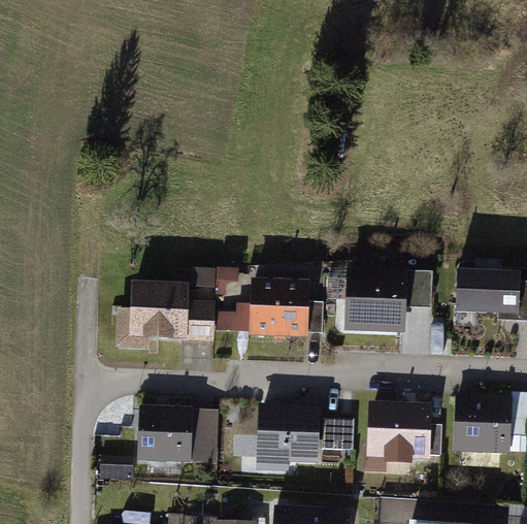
[(519,260),(454,260),(453,313),(518,313),(519,260)]
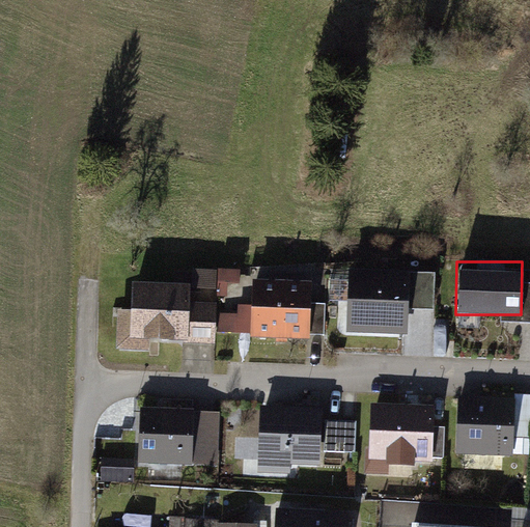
[(196,292),(236,294),(238,270),(197,268),(196,292)]
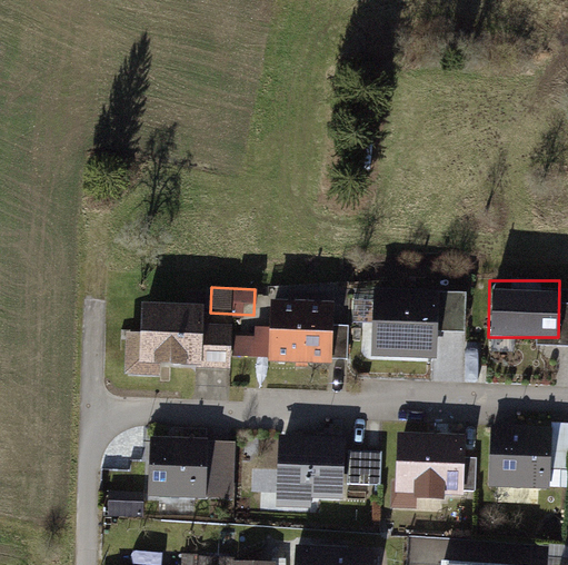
[(438,290),(368,289),(367,358),(436,360),(438,290)]
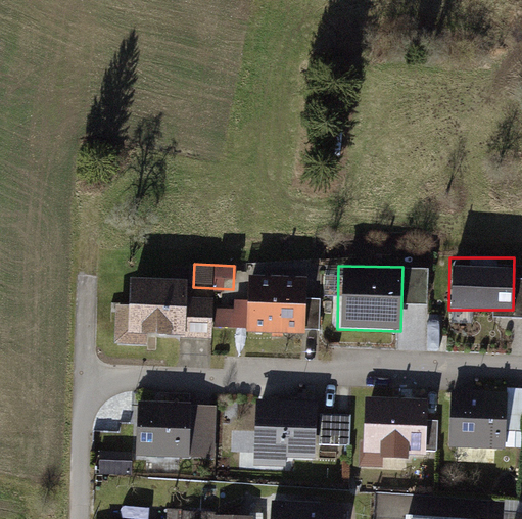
[(186,269),(128,268),(127,303),(112,303),(112,344),(150,345),(150,334),(209,335),(210,292),(186,291),(186,269)]
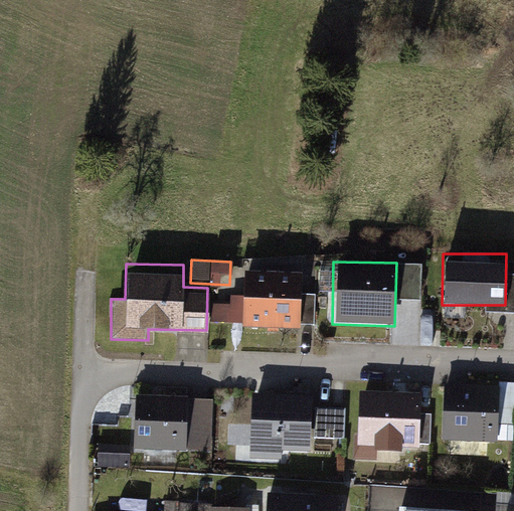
[(301,275),(243,273),(241,330),(299,333),(301,275)]
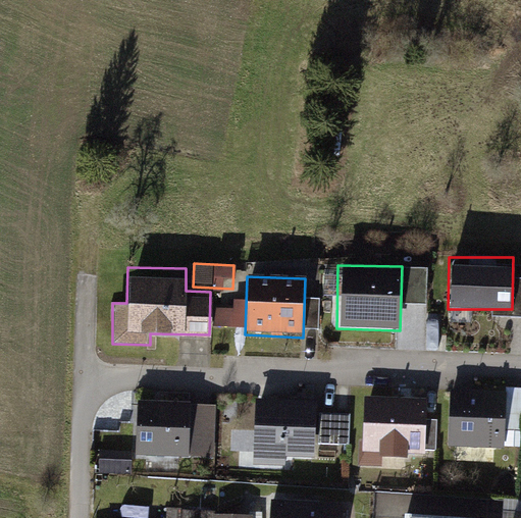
[(320,323),(321,300),(310,300),(310,323),(320,323)]
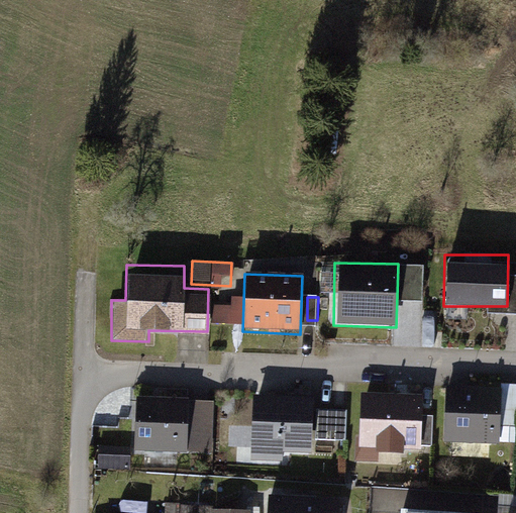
[(423,389),(362,387),(359,443),(421,445),(423,389)]
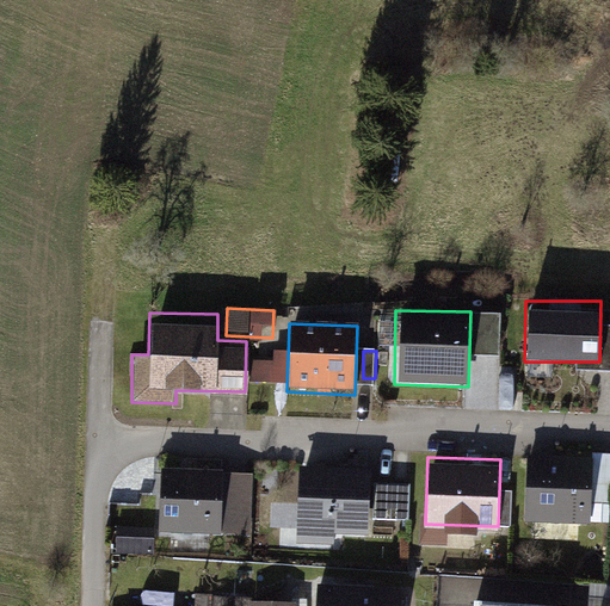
[(591,458),(521,458),(521,520),(591,520),(591,458)]
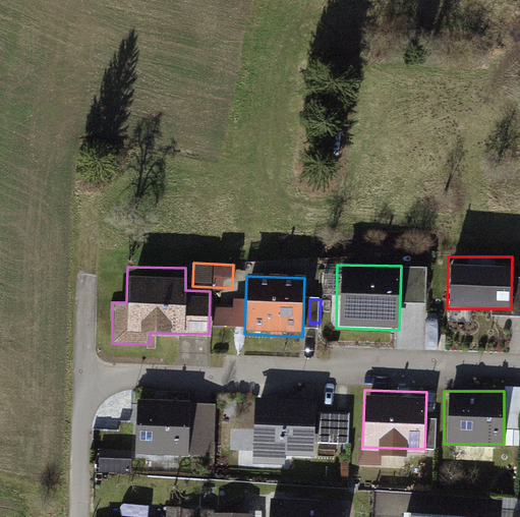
[(314,397),(251,397),(251,460),(314,460),(314,397)]
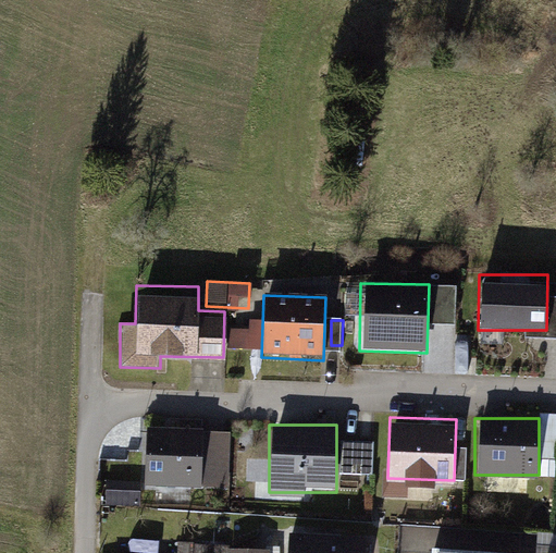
[(205,430),(148,428),(146,484),(202,487),(205,430)]
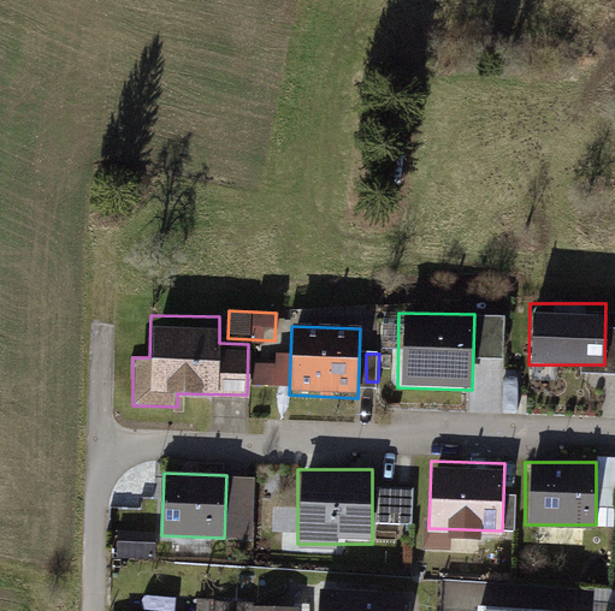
[(255,476),(226,475),(224,538),(253,539),(255,476)]
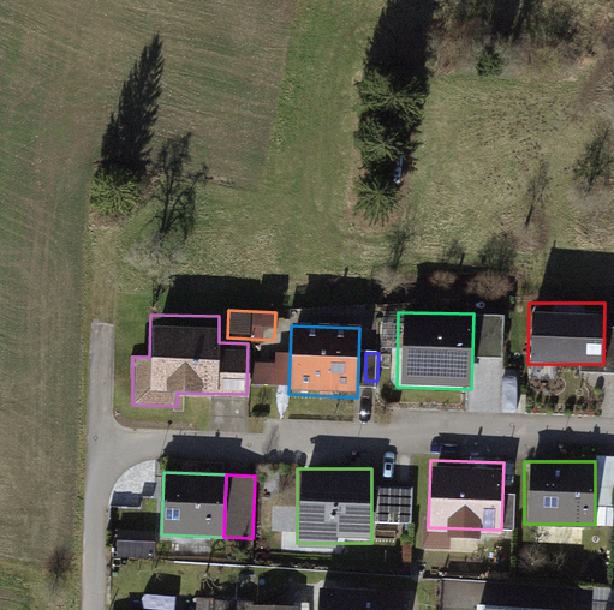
[(412,486),(376,488),(377,530),(415,528),(412,486)]
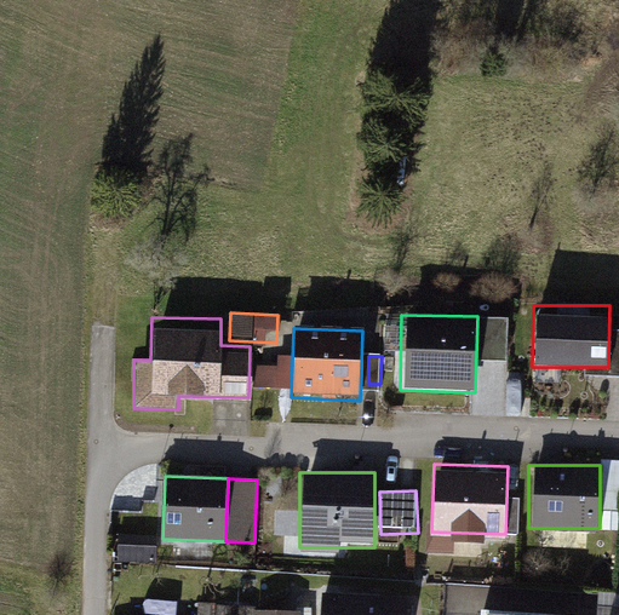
[(406,614),(406,593),(314,593),(314,614),(406,614)]
